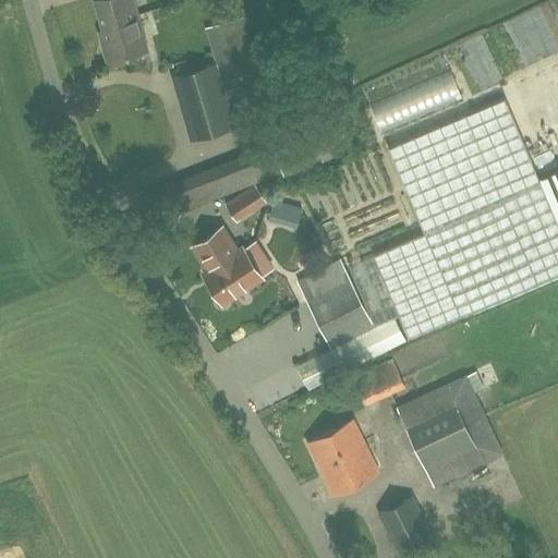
[(120,17),(136,13),(132,0),(95,0),(102,28),(121,23),(120,17)]
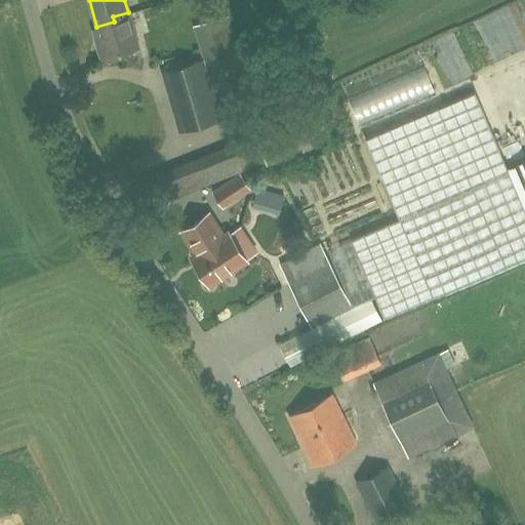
[(114,22),(96,27),(99,37),(96,38),(102,57),(137,47),(128,12),(113,16),(114,22)]
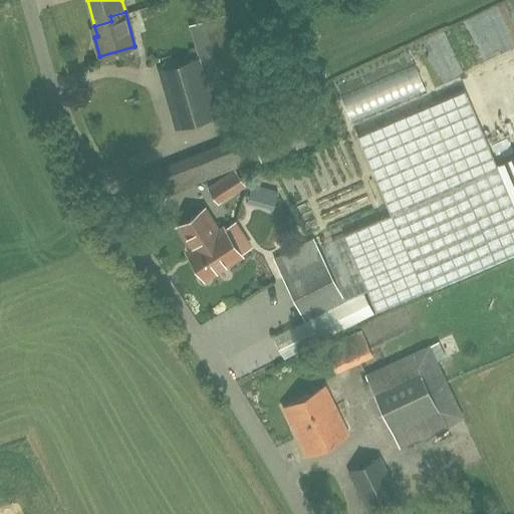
[(214,98),(245,88),(224,18),(192,28),(214,98)]
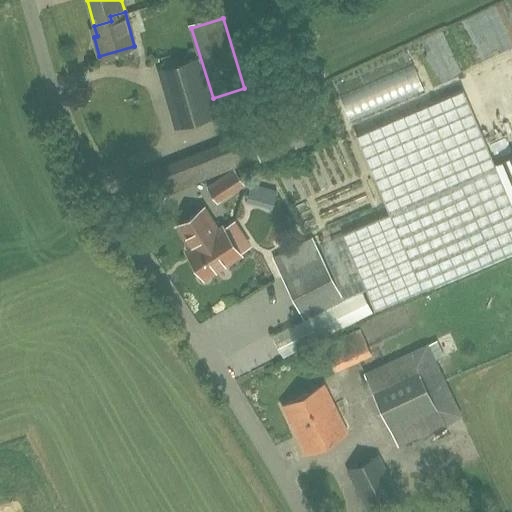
[(158,70),(175,127),(214,116),(197,59),(158,70)]
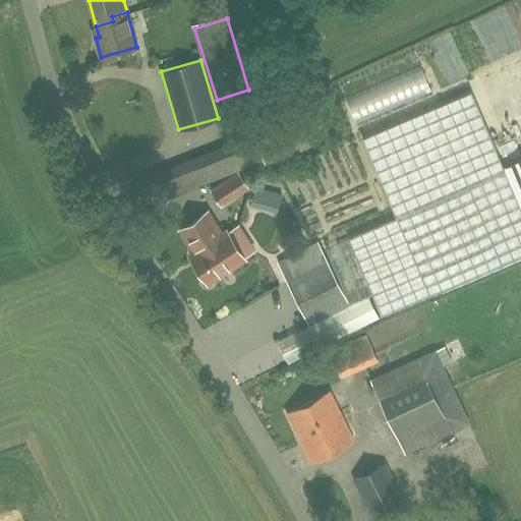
[(396,217),(349,237),(372,293),(382,315),(520,255),(520,158),(503,166),(471,92),(362,137),(396,217)]
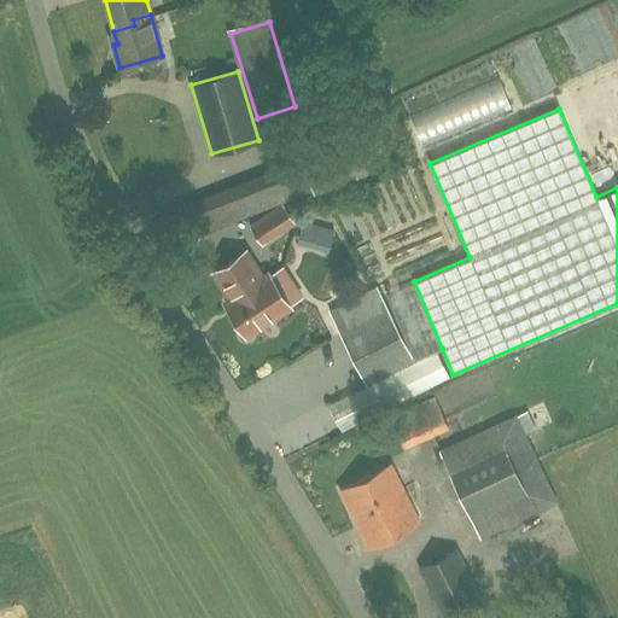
[(302,159),(169,210),(181,242),(293,198),(313,192),(314,192),(369,172),(350,121),(295,141),(302,159)]
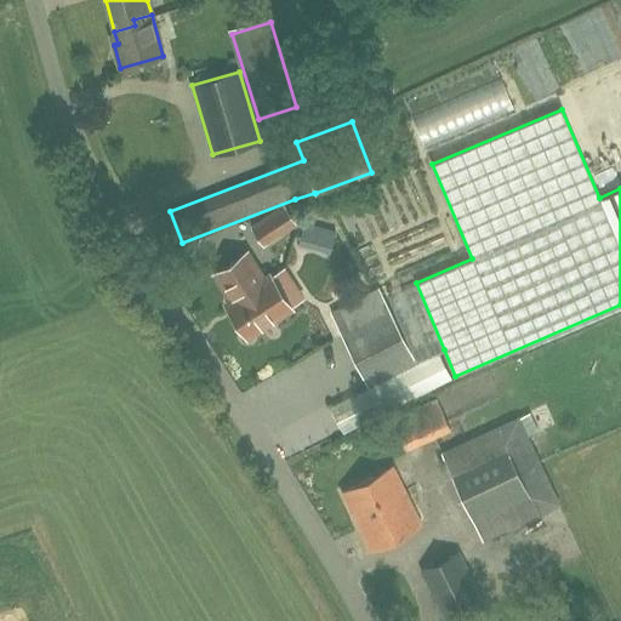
[(290,224),(279,209),(251,227),(262,244),(290,224)]
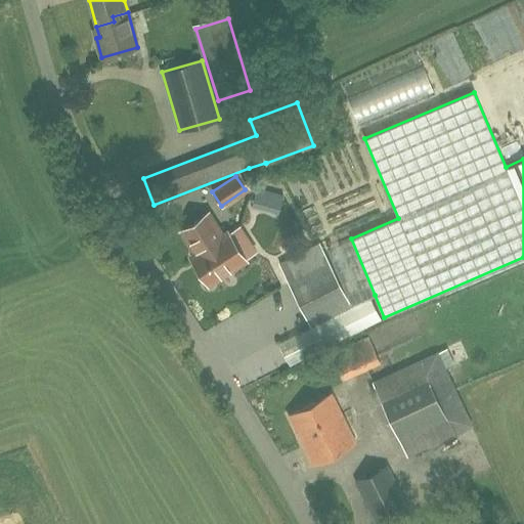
[(189,257),(208,285),(245,260),(226,232),(221,235),(207,214),(179,231),(193,254),(189,257)]
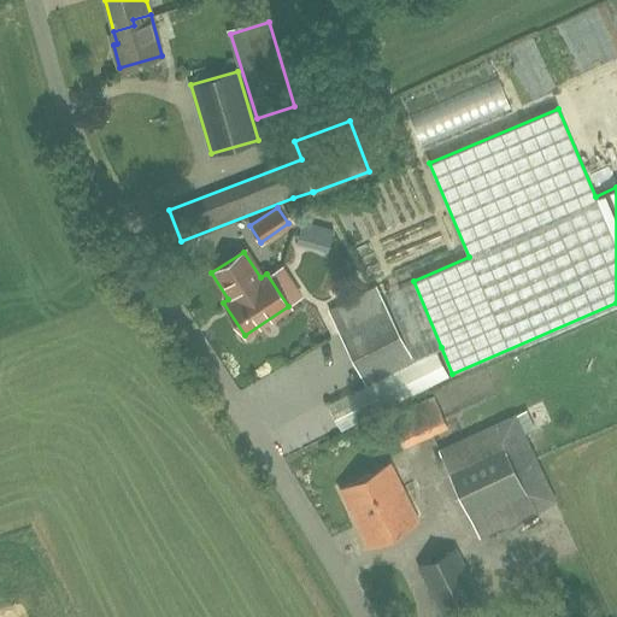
[(328,406),(341,432),(448,376),(435,351),(413,362),(376,288),(328,312),(366,387),(328,406)]
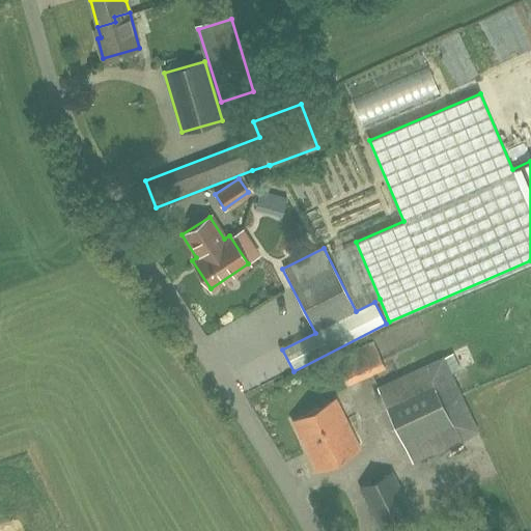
[(375,346),(338,363),(350,388),(362,383),(361,380),(385,369),(375,346)]
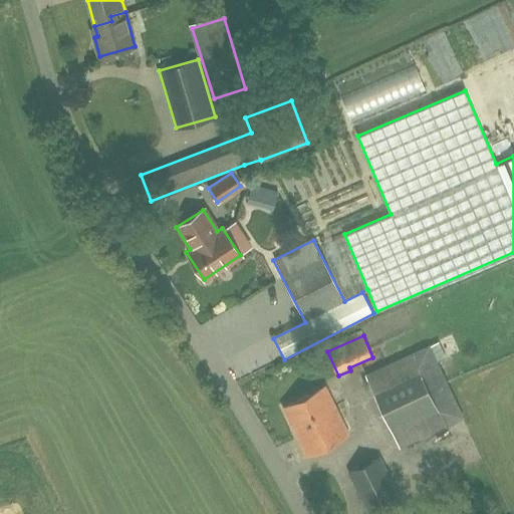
[(462,417),(436,362),(447,357),(439,341),(429,346),(428,345),(365,375),(399,447),(462,417)]
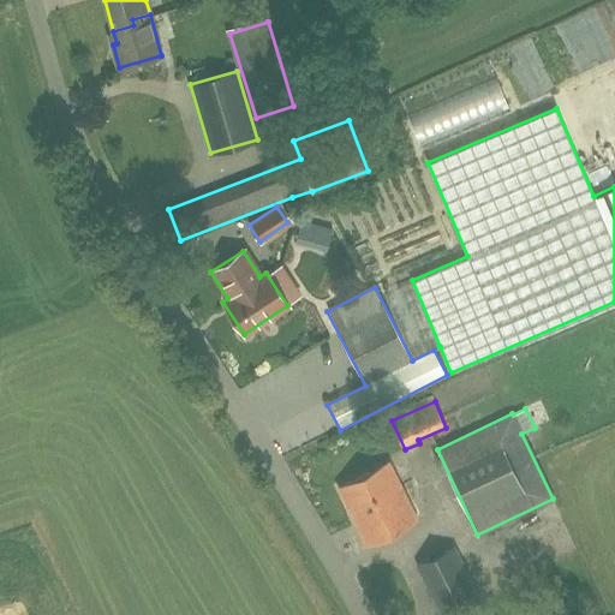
[(338,488),(366,545),(417,521),(388,464),(338,488)]
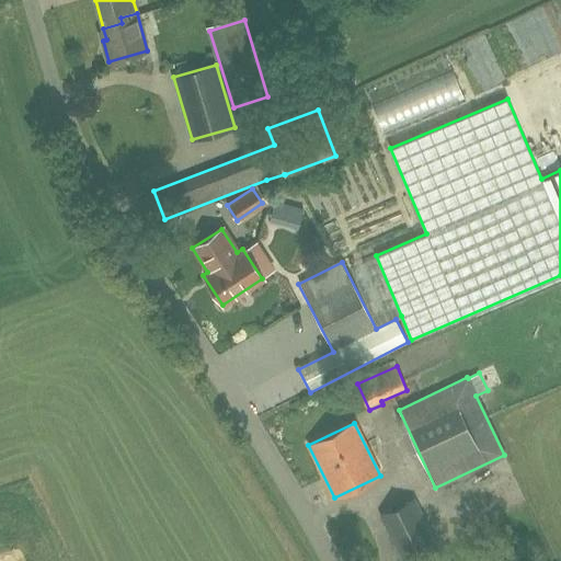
[(380,514),(401,560),(410,560),(437,548),(414,499),(380,514)]
